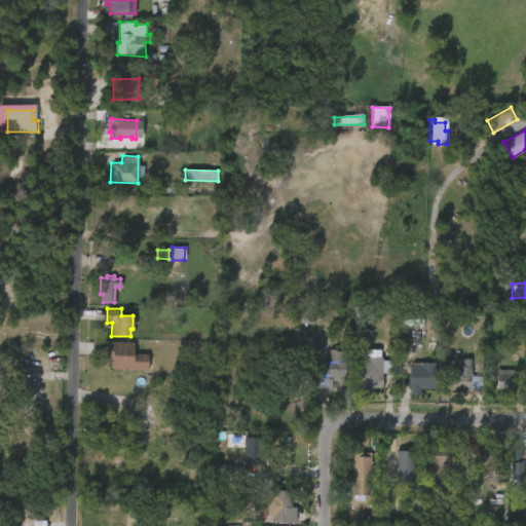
[(311,324),(311,309),(299,309),(299,324),(311,324)]
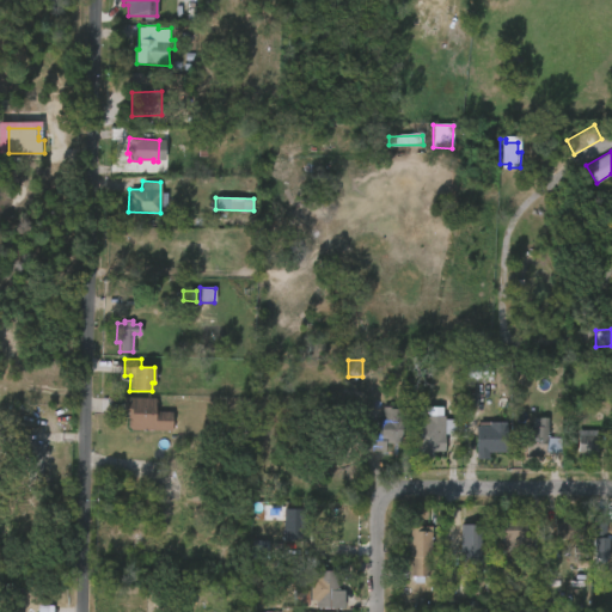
[(465,379),(490,379),(491,367),(466,367),(465,379)]
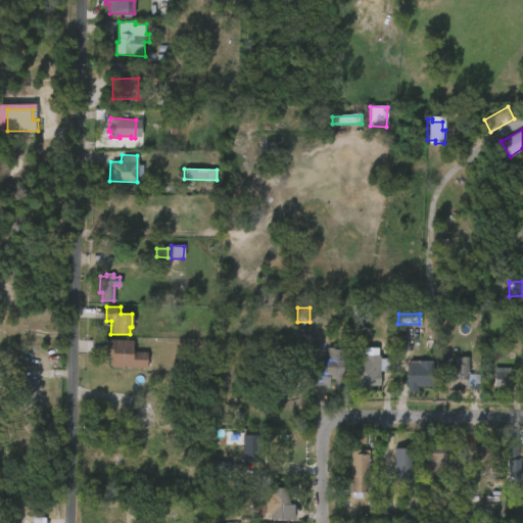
[(147,351),(147,368),(109,367),(109,353),(105,353),(105,339),(133,340),(132,351),(147,351)]
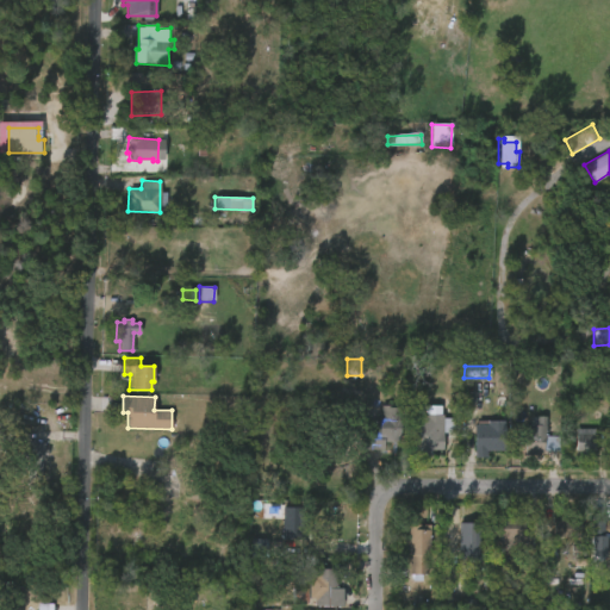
[(408,403),(408,443),(380,442),(379,450),(359,450),(360,421),(375,422),(377,406),(399,408),(399,403),(408,403)]
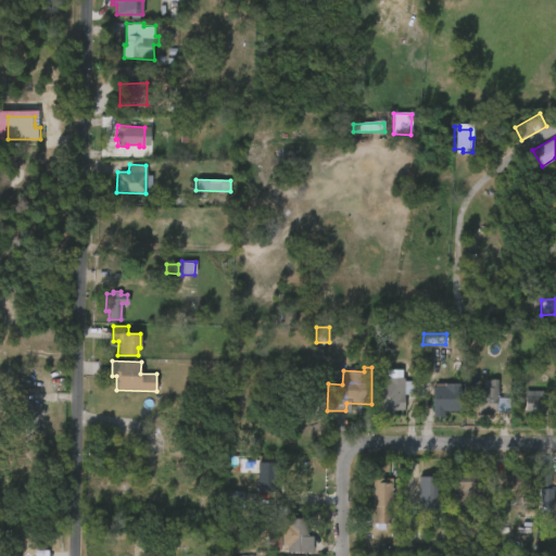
[(402,395),(402,411),(390,411),(390,413),(374,412),(375,378),(401,378),(401,394),(402,395)]
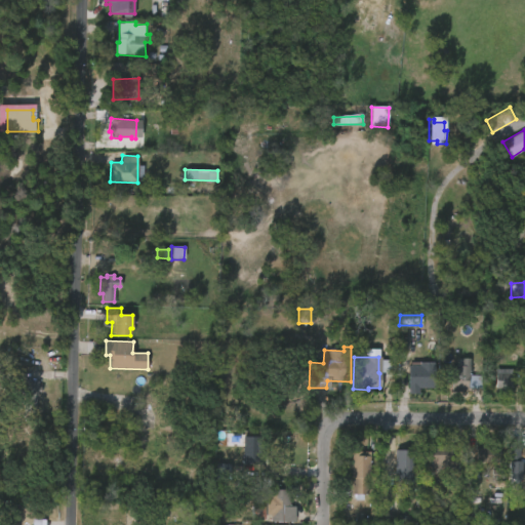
[(471,358),(471,375),(480,375),(480,388),(468,388),(468,391),(452,391),(452,368),(457,367),(457,359),(471,358)]
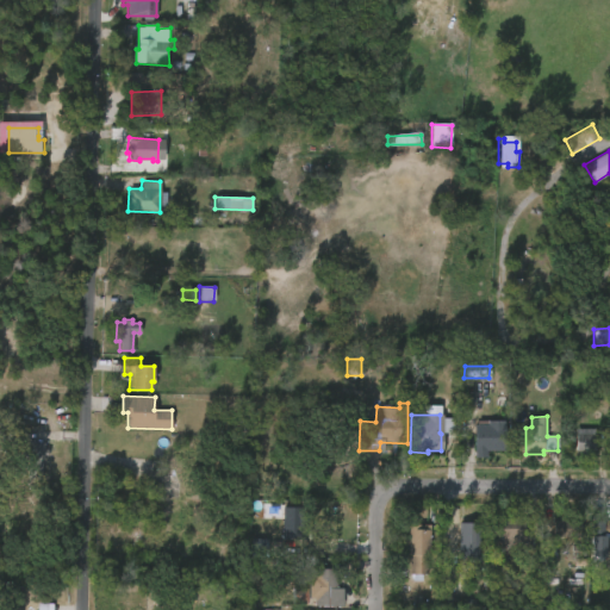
[(595,454),(593,429),(576,430),(577,454),(595,454)]
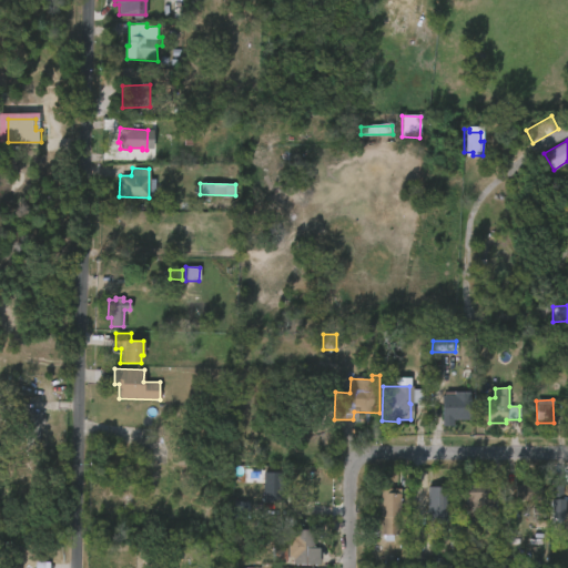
[(457,405),(457,408),(468,408),(468,419),(449,419),(449,423),(445,423),(445,419),(439,419),(439,405),(457,405)]
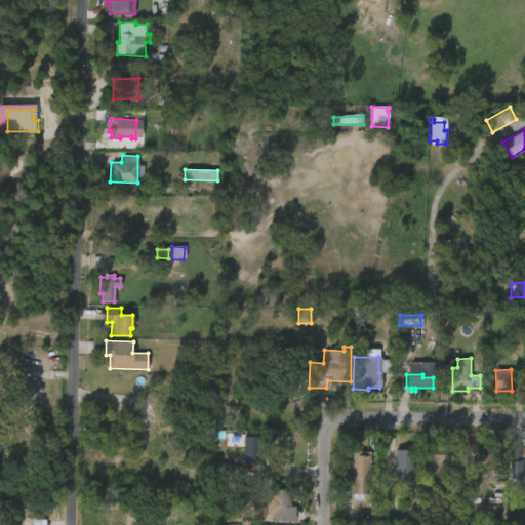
[(40,387),(38,399),(35,399),(35,407),(23,407),(23,401),(21,401),(22,388),(14,387),(15,377),(30,377),(30,380),(37,381),(37,387),(40,387)]
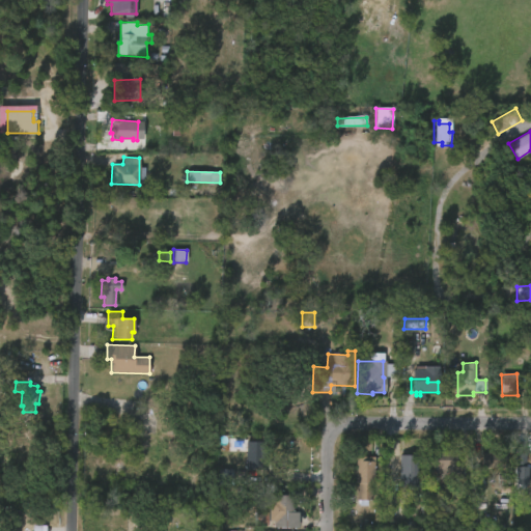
[(264,443),(264,448),(262,448),(261,470),(245,470),(246,441),(264,443)]
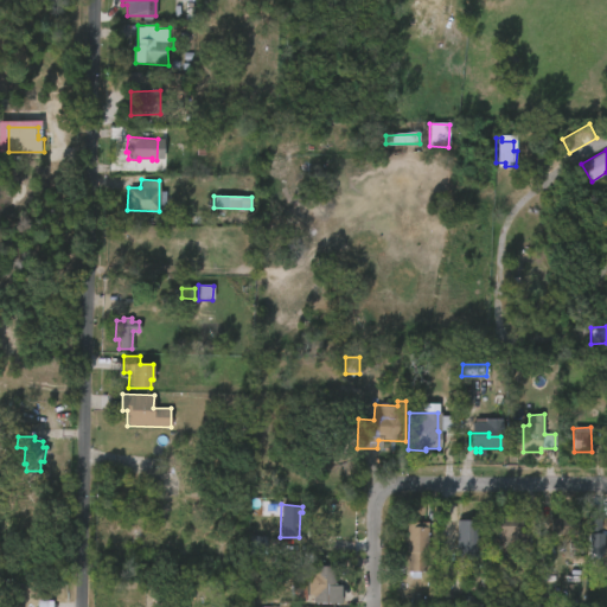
[(526,517),(526,548),(500,548),(500,535),(489,535),(489,518),(496,518),(496,515),(526,517)]
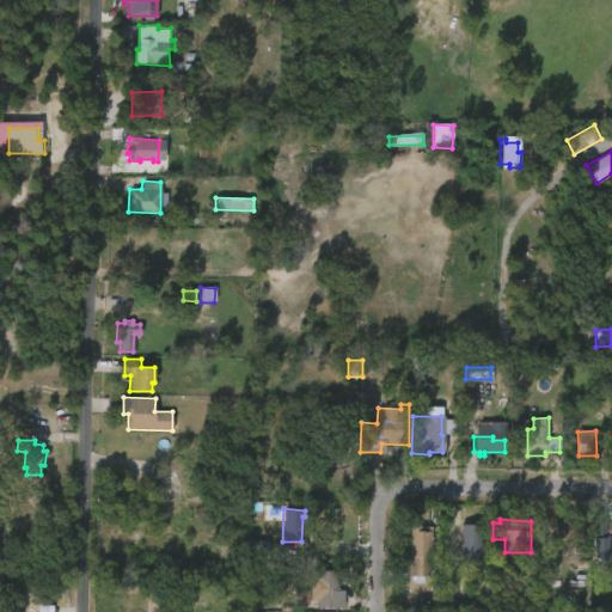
[(556,521),(555,540),(581,542),(582,522),(556,521)]
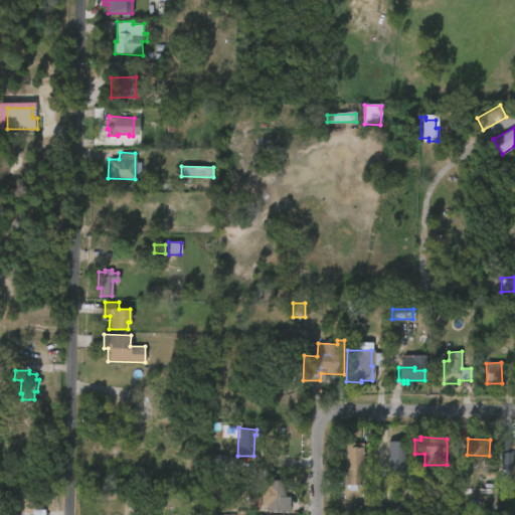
[(405,440),(404,474),(386,473),(387,442),(405,440)]
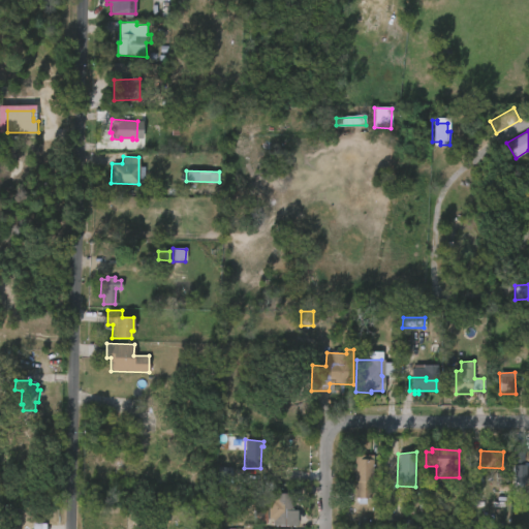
[(528,474),(514,474),(514,453),(528,453),(528,474)]
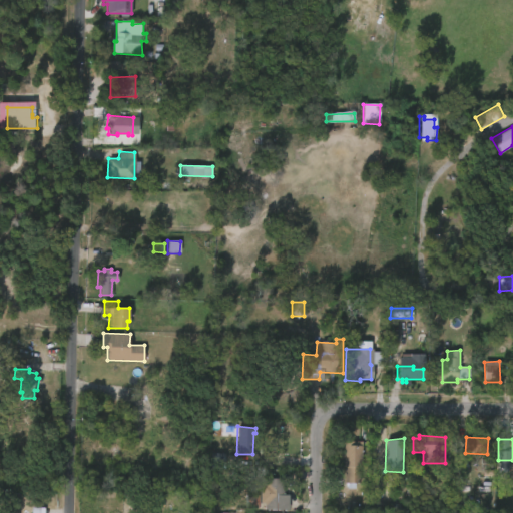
[(363,443),(360,483),(355,483),(355,489),(347,488),(348,483),(344,483),(344,459),(341,458),(343,441),(363,442),(363,443)]
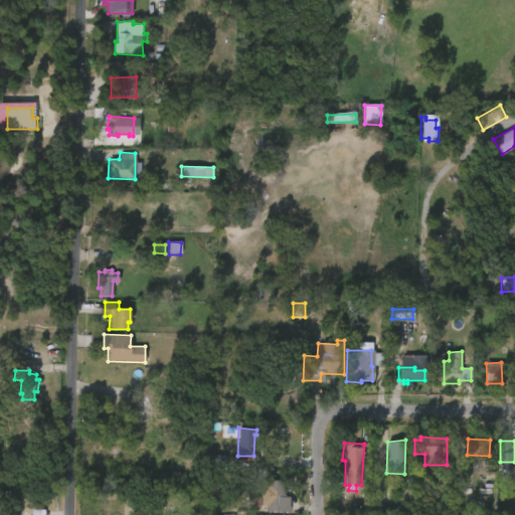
[(284,511),(266,511),(266,480),(284,480),(284,511)]
